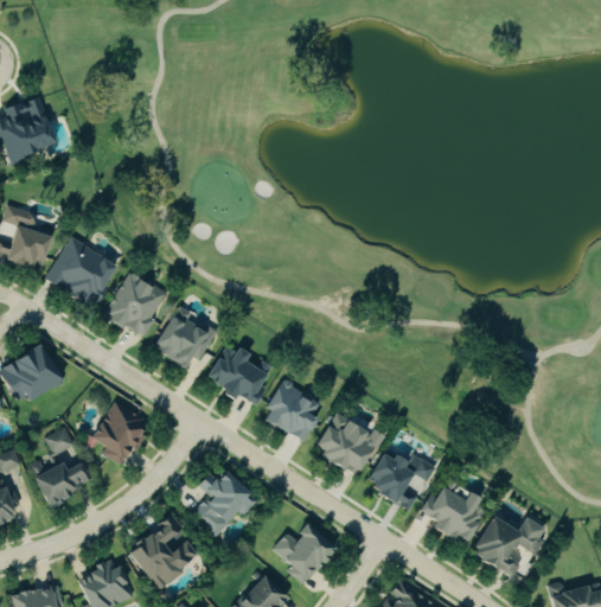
[(11,106),(13,119),(0,121),(0,123),(1,132),(0,131),(0,151),(0,153),(8,151),(12,166),(26,163),(25,153),(56,146),(50,126),(56,125),(51,107),(43,109),(40,98),(11,106)]
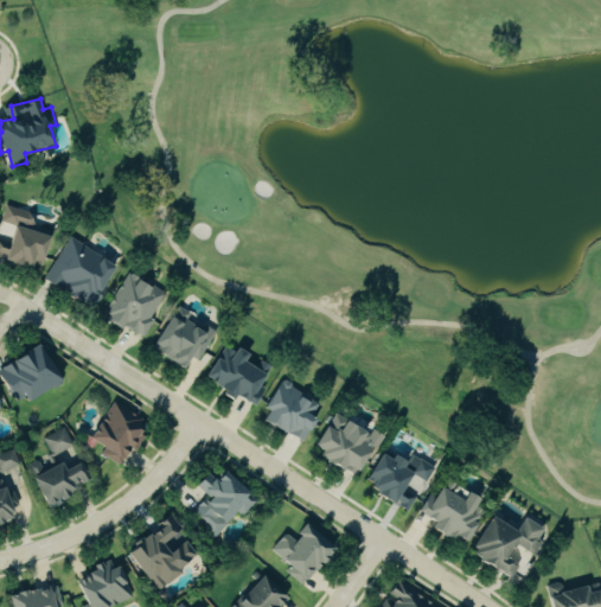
[(51,237),(38,234),(42,224),(30,221),(32,213),(8,206),(4,223),(16,227),(11,243),(0,240),(0,259),(31,269),(34,261),(43,263),(51,237)]
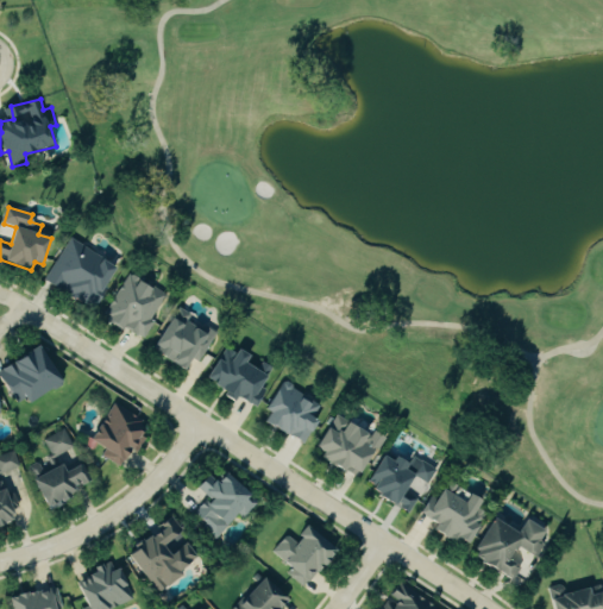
[(69,240),(48,284),(95,308),(115,263),(69,240)]
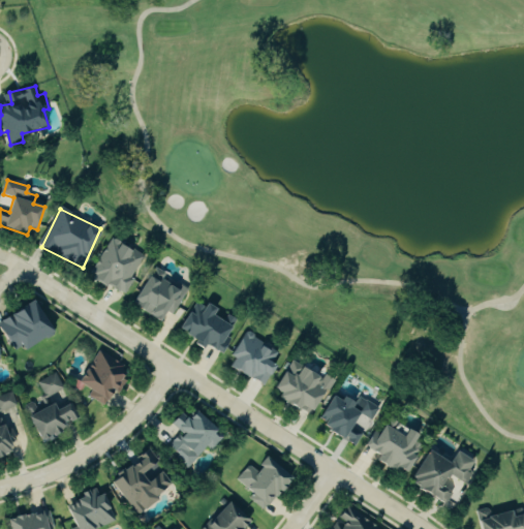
[(127,296),(148,256),(114,238),(92,277),(127,296)]
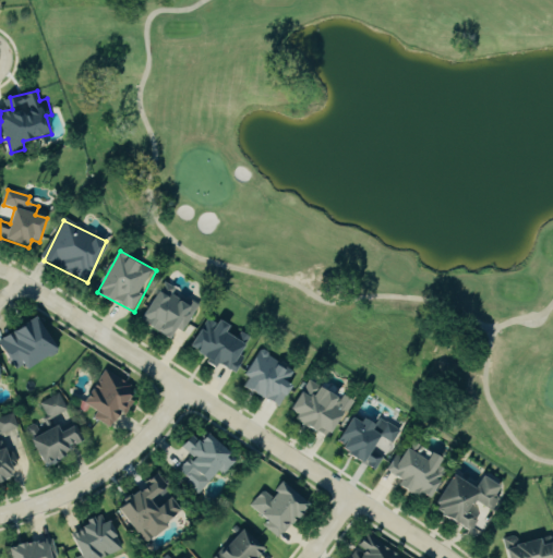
[(185,334),(202,305),(164,282),(141,320),(171,339),(178,328),(185,334)]
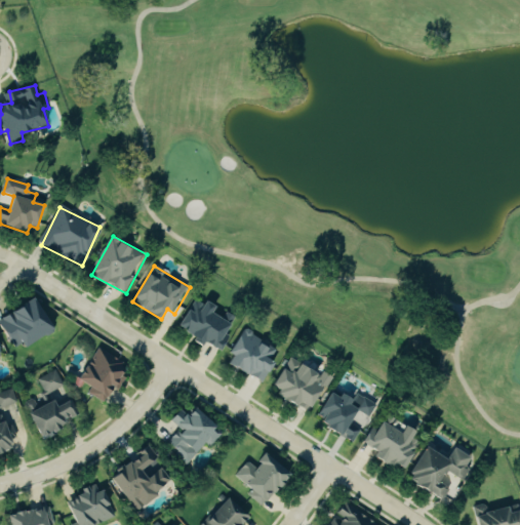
[(223,352),(237,316),(194,298),(180,333),(223,352)]
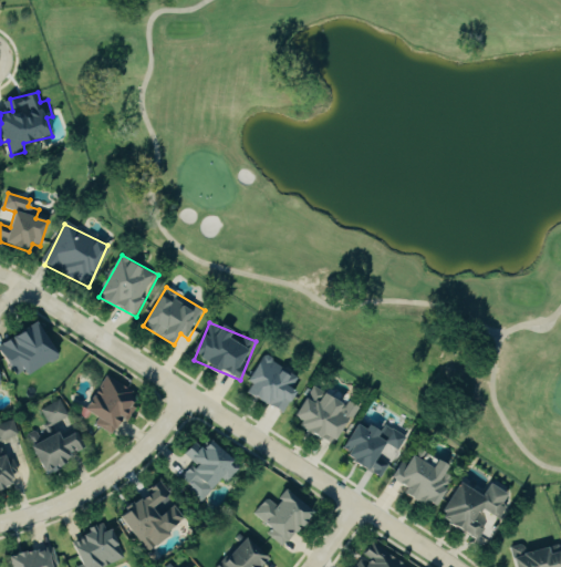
[(0,346),(14,378),(55,360),(40,325),(0,341),(0,346)]
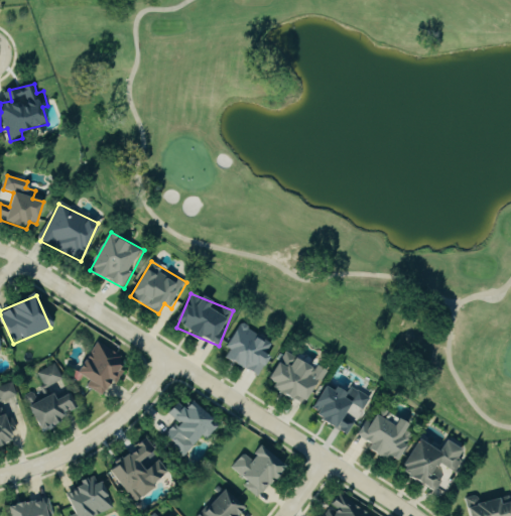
[(274,344),(241,323),(225,348),(229,351),(225,357),(259,378),(271,358),(267,356),(274,344)]
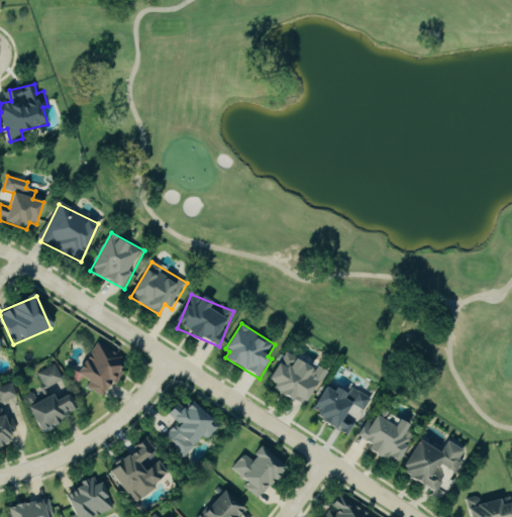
[(79,374),(92,382),(89,387),(105,396),(113,382),(117,384),(130,363),(97,343),(79,374)]
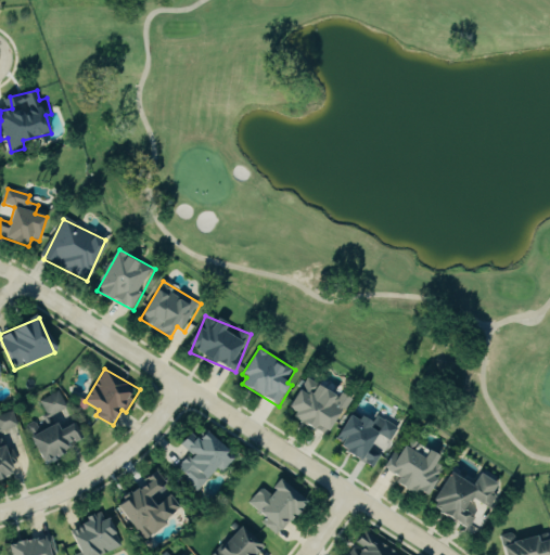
[(288,413),(331,435),(349,399),(307,376),(288,413)]
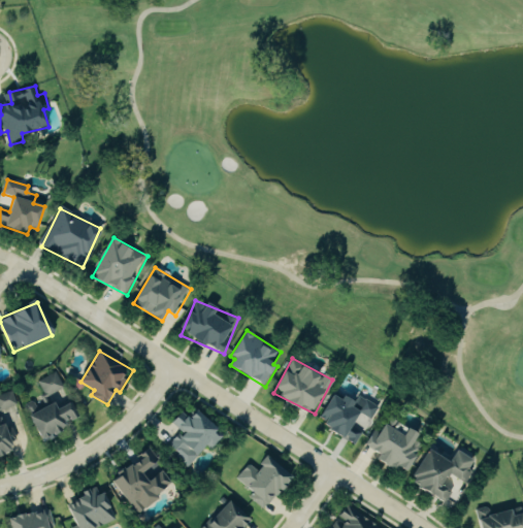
[(40,378),(47,396),(66,389),(59,370),(40,378)]
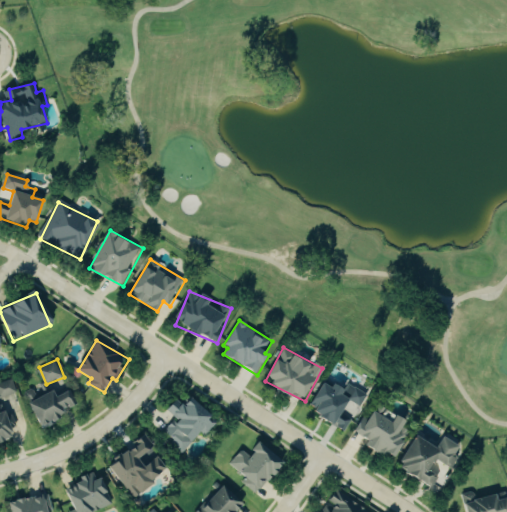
[(369,393),(350,384),(348,390),(333,382),(331,386),(322,381),(311,403),(317,406),(313,413),(348,430),(354,418),(341,412),(348,399),(363,406),(369,393)]
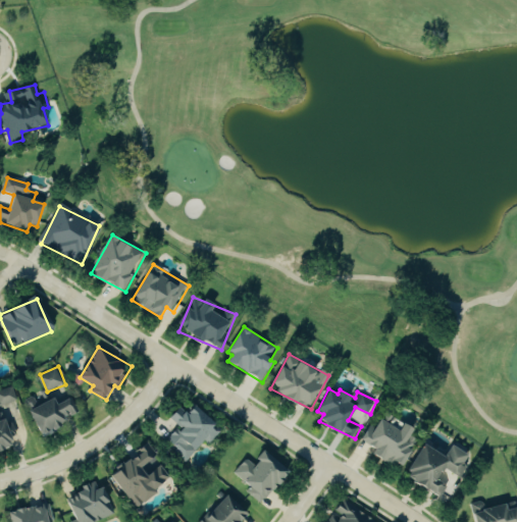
[(39,432),(80,415),(72,396),(56,403),(54,397),(39,404),(36,396),(26,400),(39,432)]
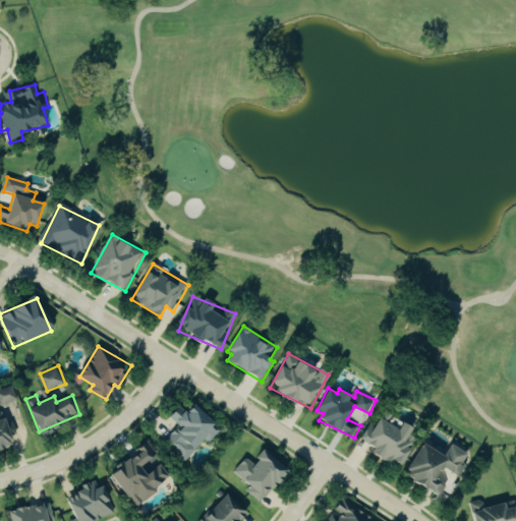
[(186,461),(206,438),(212,443),(223,428),(191,402),(180,415),(175,410),(170,416),(182,427),(167,444),(186,461)]
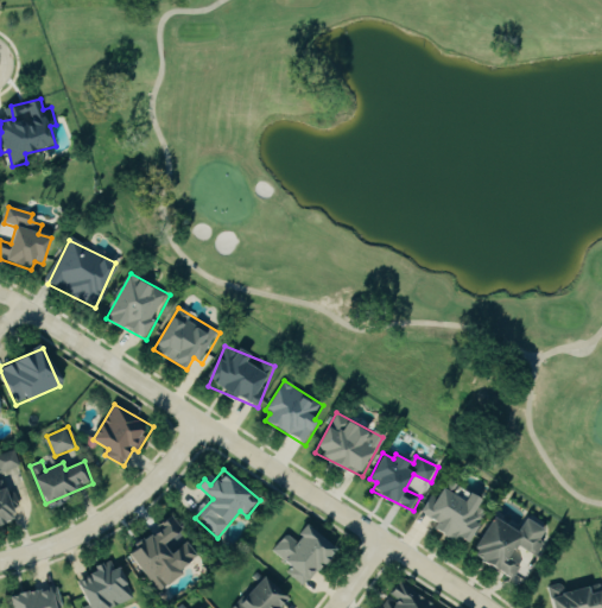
[(422,513),(438,521),(436,529),(469,544),(480,523),(473,519),(482,499),(469,492),(466,499),(442,487),(437,496),(431,493),(422,513)]
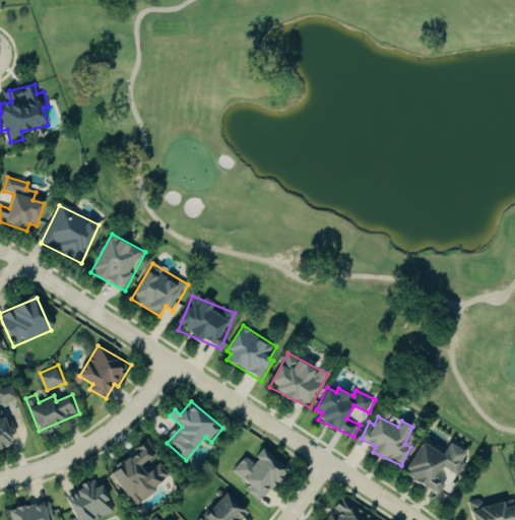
[(173,477),(149,440),(134,450),(136,453),(111,469),(132,504),(173,477)]
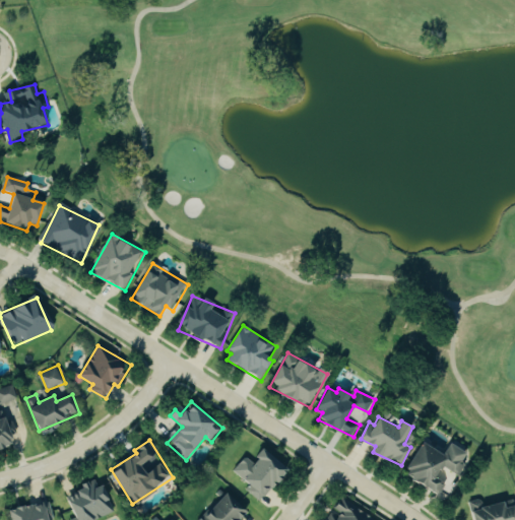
[(441,496),(447,484),(437,478),(443,467),(461,477),(468,464),(462,460),(467,452),(450,442),(444,453),(422,441),(403,474),(441,496)]
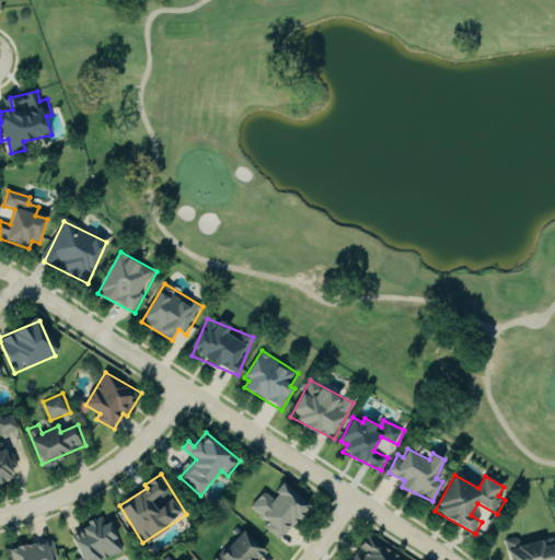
[(284,539),(311,504),(284,483),(272,498),(264,492),(253,508),(272,522),(267,527),(284,539)]
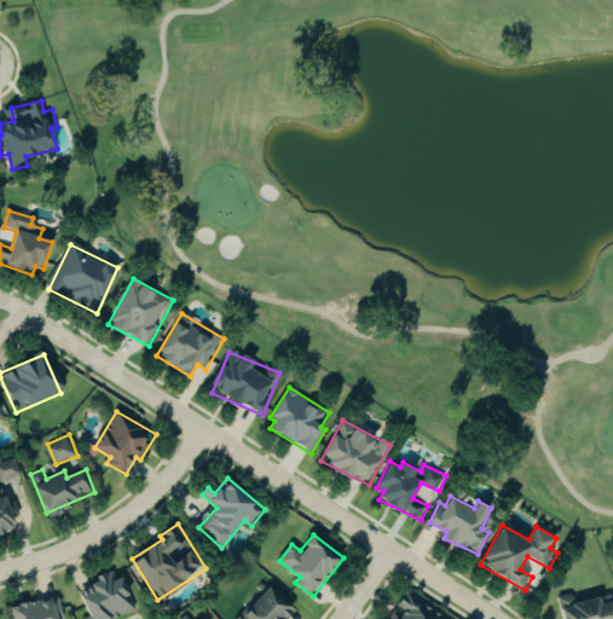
[(111,618),(136,611),(121,571),(81,585),(92,617),(84,618),(111,618)]
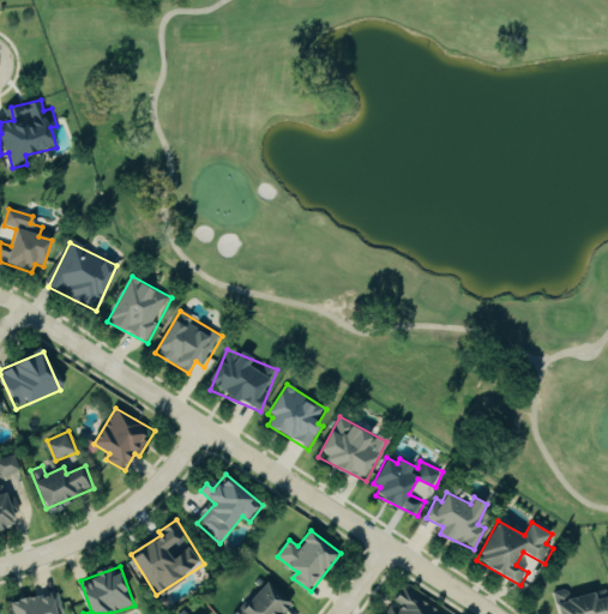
[(238,613),(283,613),(294,603),(266,581),(238,613)]
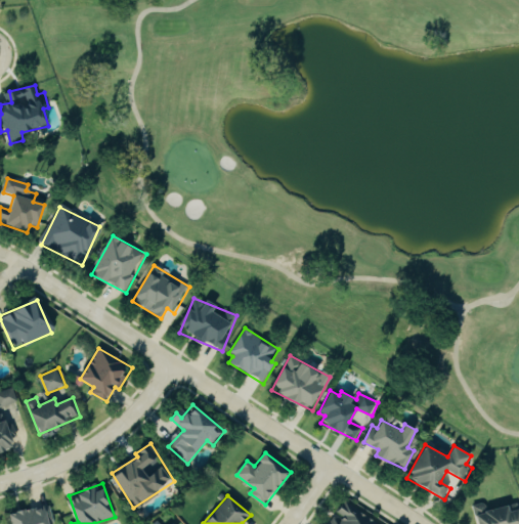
[(383,523),(345,499),(329,523),(383,523)]
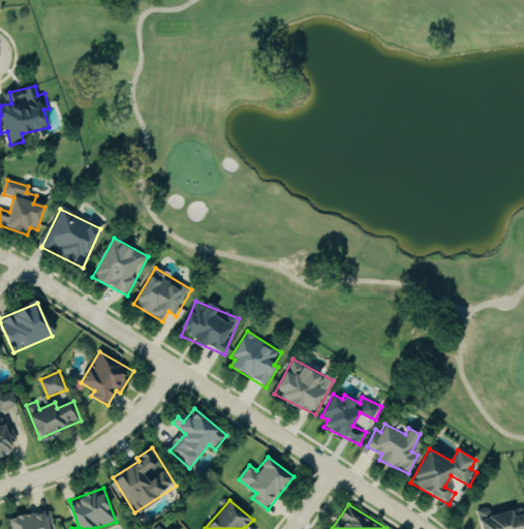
[(57,528),(54,509),(47,511),(50,528),(57,528)]
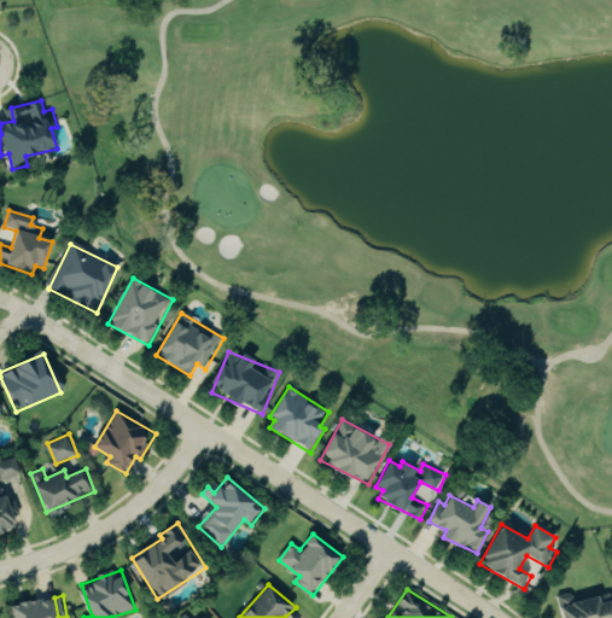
[(58,617),(54,596),(11,605),(12,617),(58,617)]
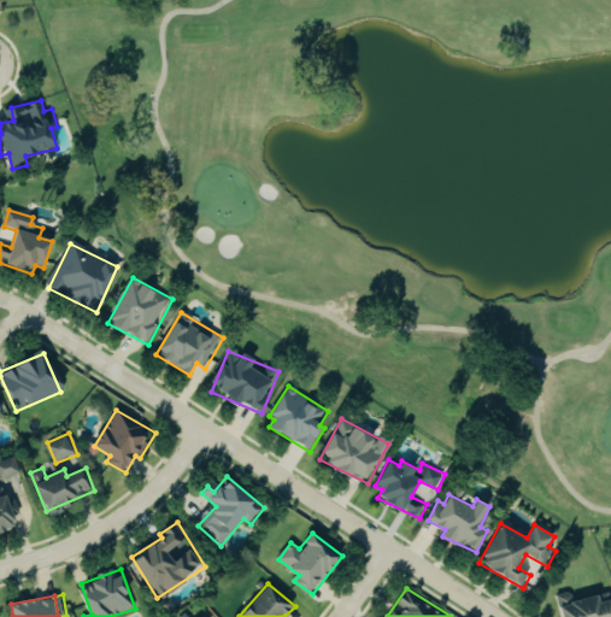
[(610,600),(600,601),(599,597),(559,604),(562,616),(610,616),(610,600)]
